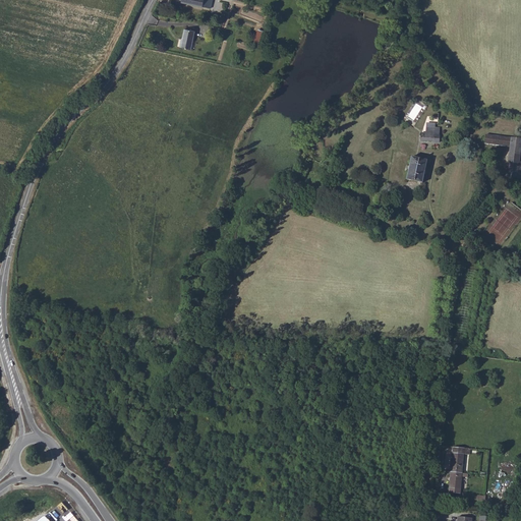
[(180,41),(179,46),(190,48),(194,31),(184,29),(181,41),(180,41)]
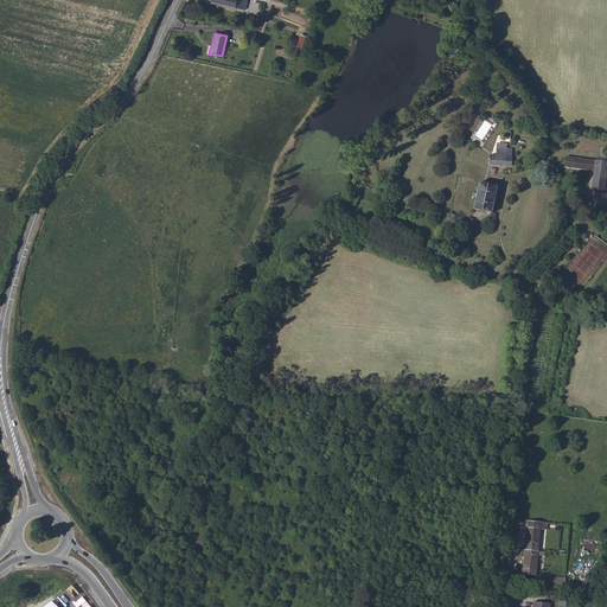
[(485,120),(474,136),(481,141),(492,125),(485,120)]
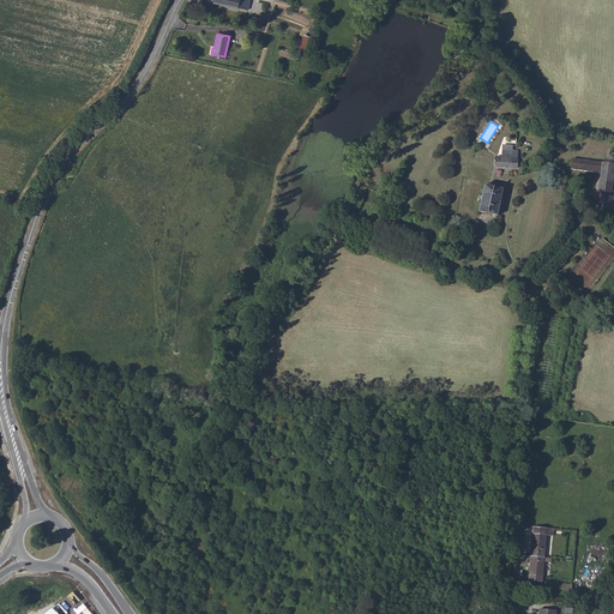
[(497,160),(495,166),(510,167),(510,168),(517,168),(518,160),(512,158),(512,161),(501,160),(503,157),(498,157),(497,160)]
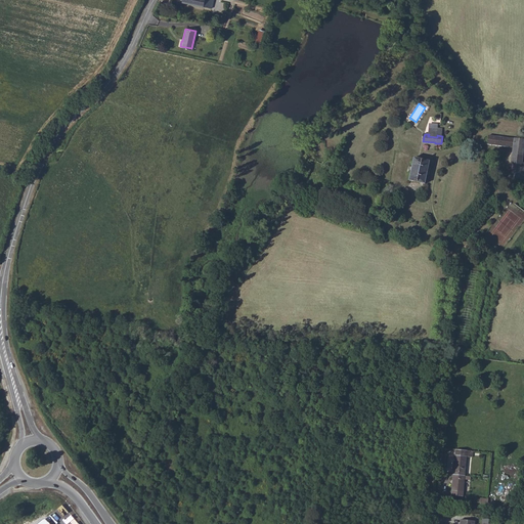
[(523,139),(490,135),(489,144),(514,147),(511,173),(510,175),(510,178),(520,180),(523,163),(523,154),(523,139)]
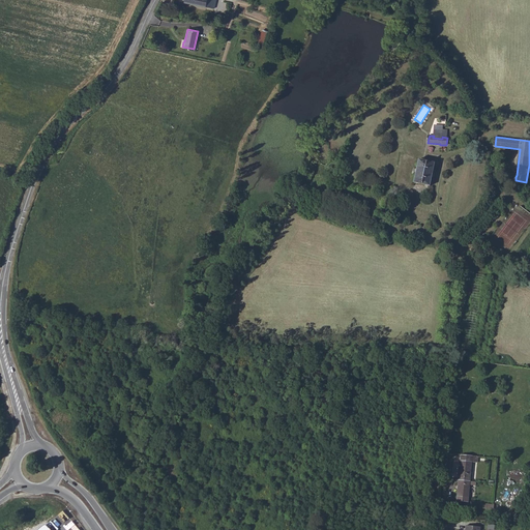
[(418,160),(414,183),(430,186),(435,164),(418,160)]
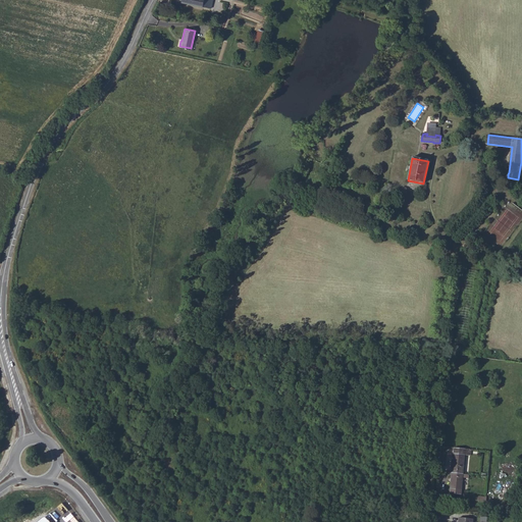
[(452,468),(452,472),(463,473),(465,448),(463,447),(454,447),(453,457),(451,457),(450,468),(452,468)]
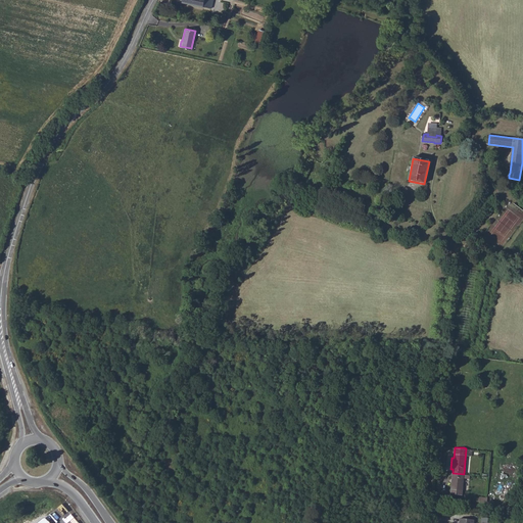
[(464,474),(453,473),(450,493),(462,494),(464,477),(464,474)]
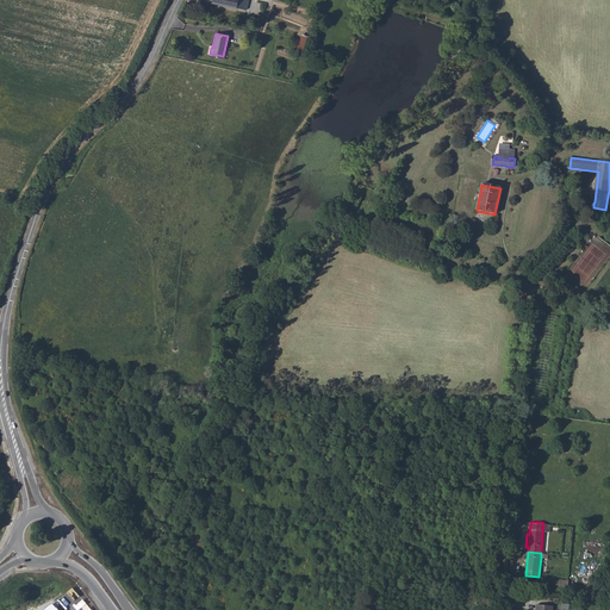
[(562,599),(560,609),(568,609),(570,601),(562,599)]
